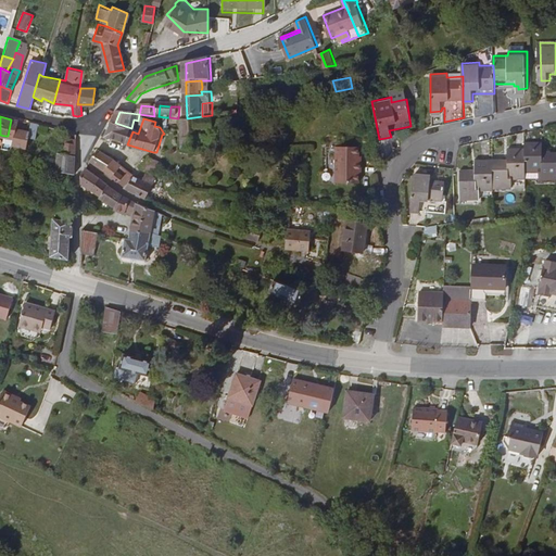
[(14,138),(13,144),(27,148),(29,137),(34,138),(36,125),(27,123),(27,128),(15,126),(16,121),(11,119),(8,136),(14,138)]
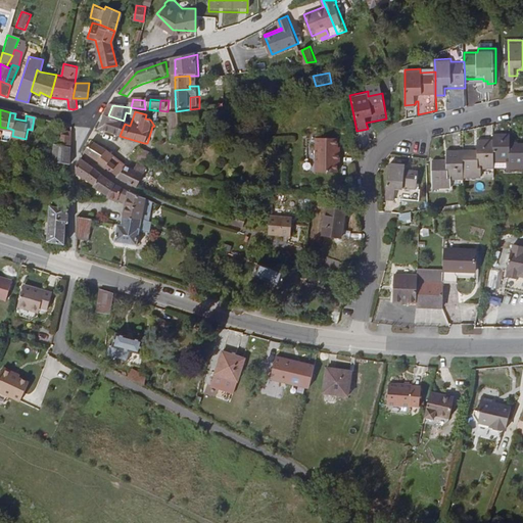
[(202,123),(202,113),(175,115),(175,142),(188,141),(188,131),(185,131),(185,124),(202,123)]
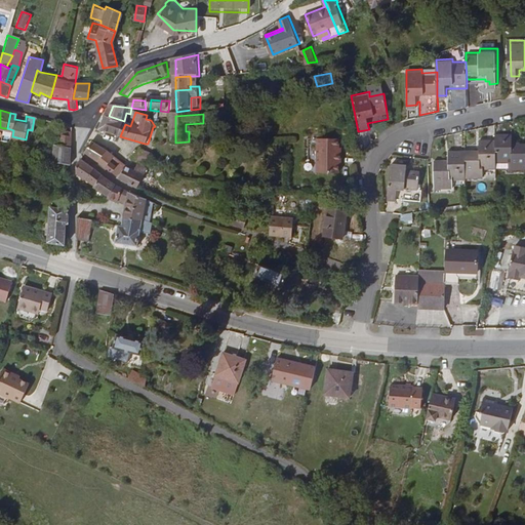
[(120,136),(125,124),(123,123),(124,121),(109,116),(102,129),(120,136)]
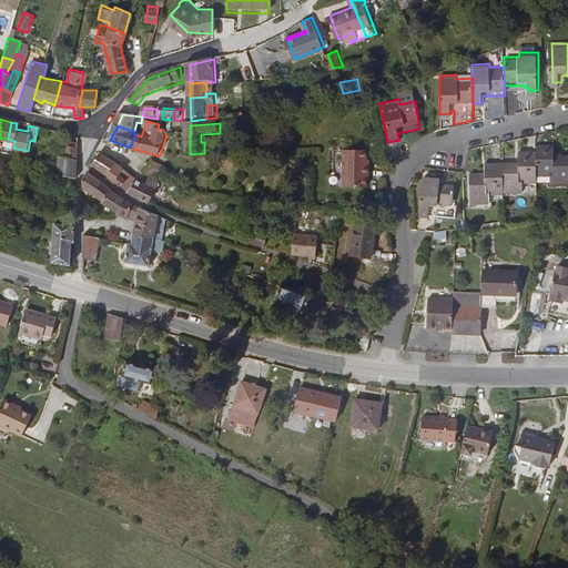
[(535,145),(536,173),(550,173),(550,176),(567,175),(567,146),(554,148),(553,137),(535,138),(535,145)]
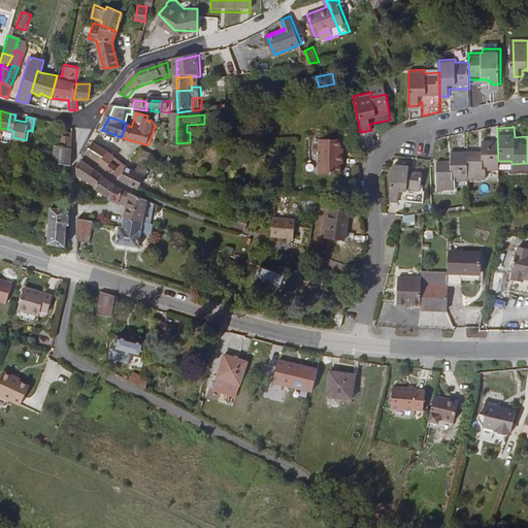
[(60,146),(70,147),(71,135),(61,134),(60,146)]
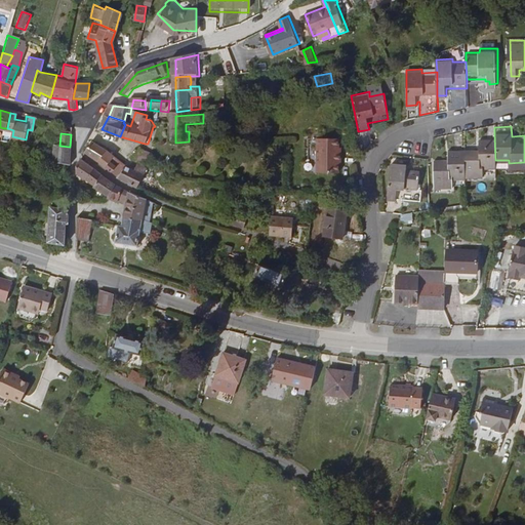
[(467,174),(495,173),(495,160),(494,134),(478,135),(478,146),(463,147),(465,176),(467,176),(467,174)]
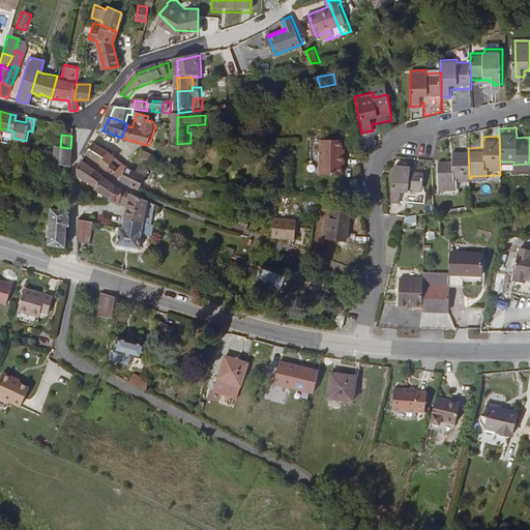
[(346,146),(345,137),(324,138),(324,173),(347,172),(347,162),(349,162),(348,146),(346,146)]
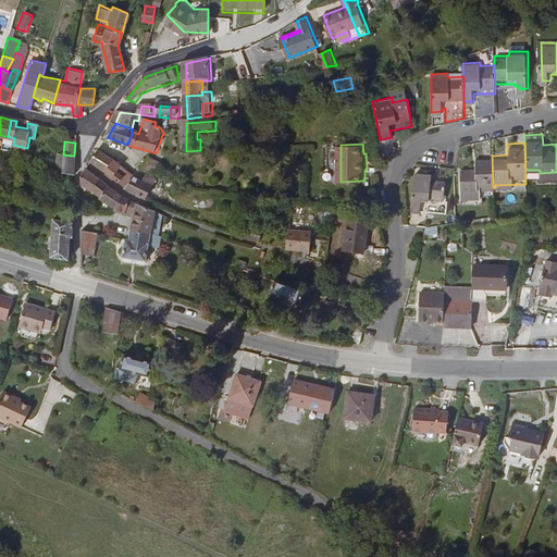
[(127,188),(137,178),(118,162),(99,150),(93,162),(127,188)]
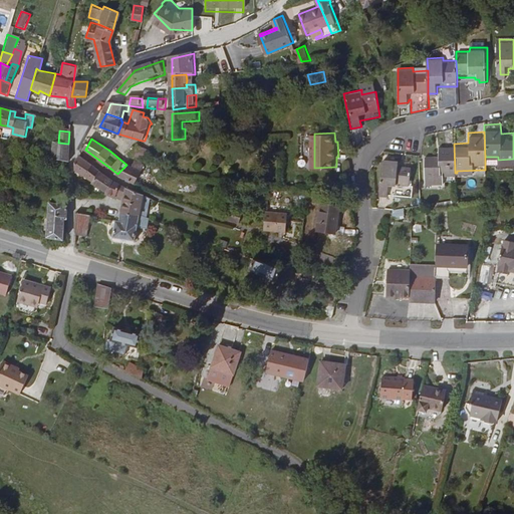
[(52,158),(67,160),(68,144),(58,143),(54,143),(52,158)]
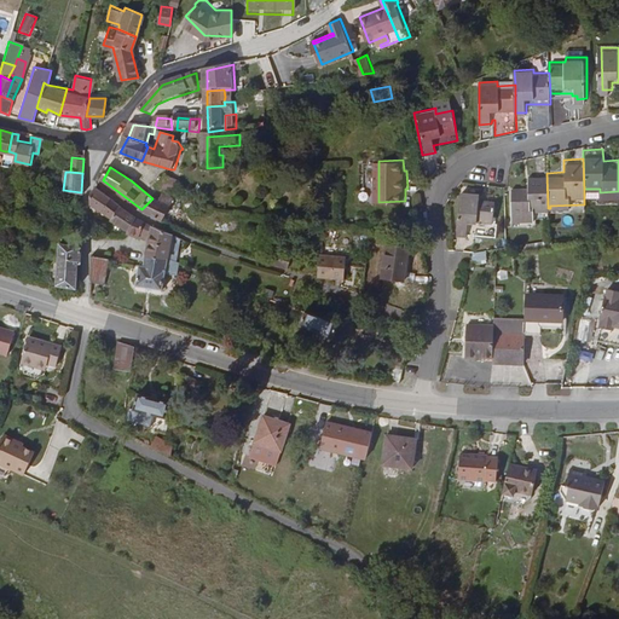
[(531,208),(548,208),(547,173),(525,174),(526,186),(509,187),(510,219),(531,218),(531,208)]
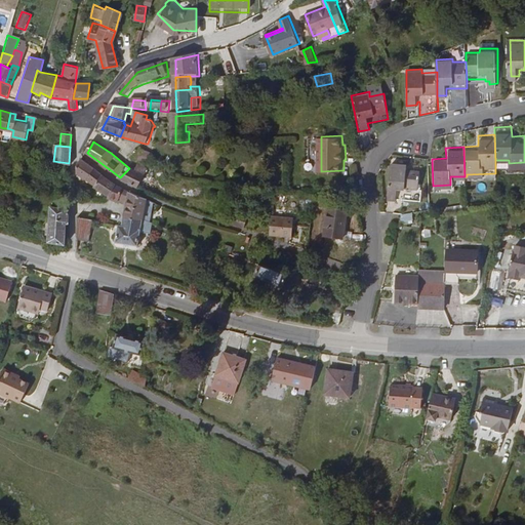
[(142,149),(136,156),(148,163),(153,155),(142,149)]
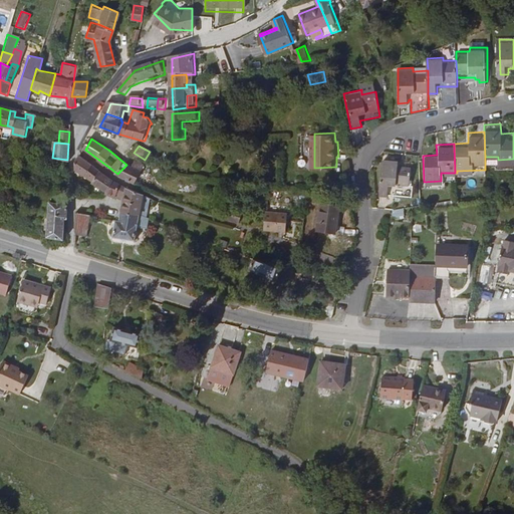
[(96,184),(101,173),(81,158),(77,164),(77,171),(96,184)]
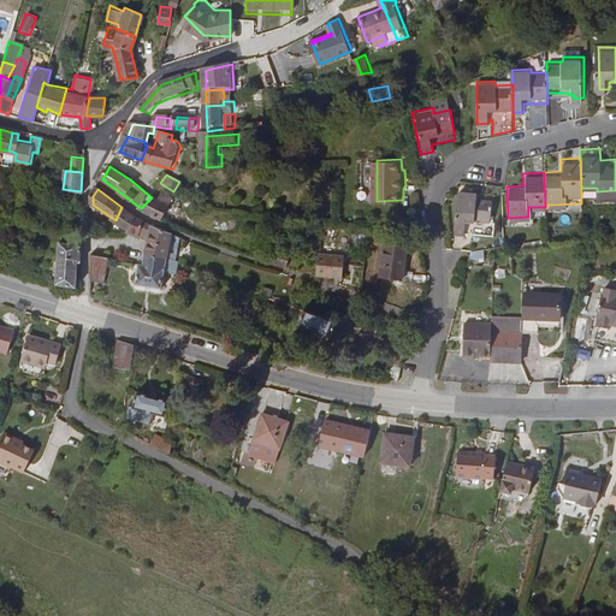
[(475,190),(458,189),(454,230),(465,231),(466,217),(489,219),(491,197),(475,195),(475,190)]
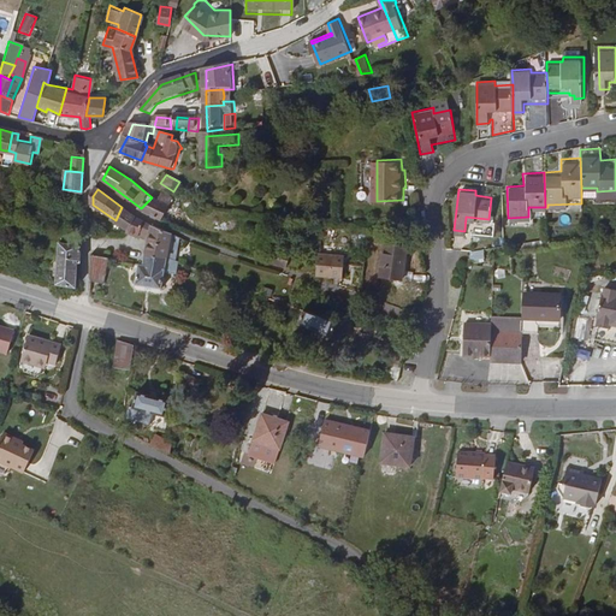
[(144,211),(164,221),(176,203),(166,196),(160,203),(152,197),(141,208),(144,211)]
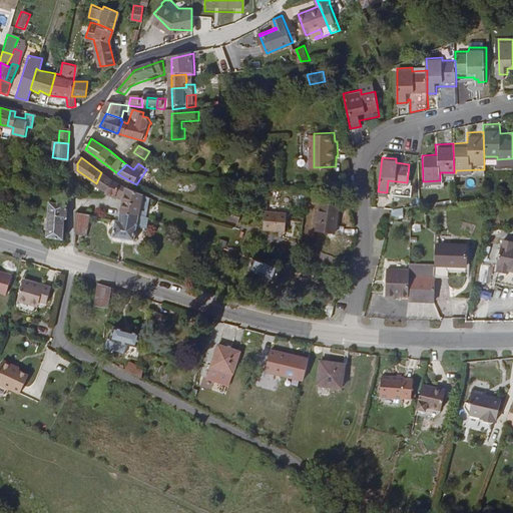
[(109,193),(114,182),(101,172),(96,183),(95,185),(109,193)]
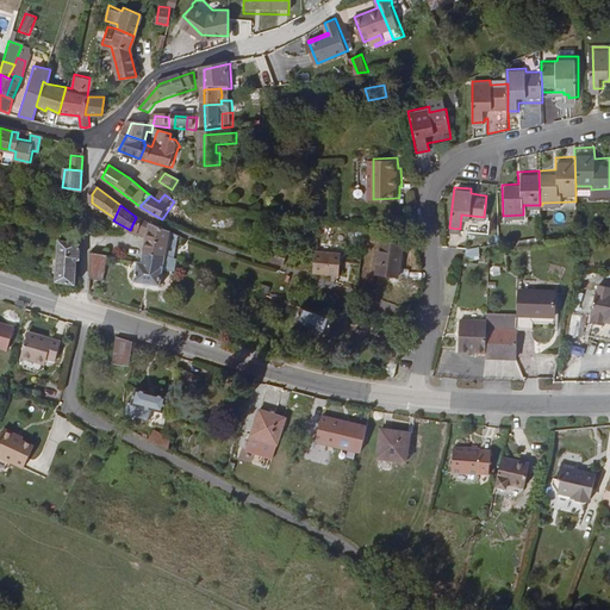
[(168,257),(172,234),(136,217),(130,230),(126,236),(132,240),(135,234),(138,235),(141,231),(151,232),(147,250),(168,257)]
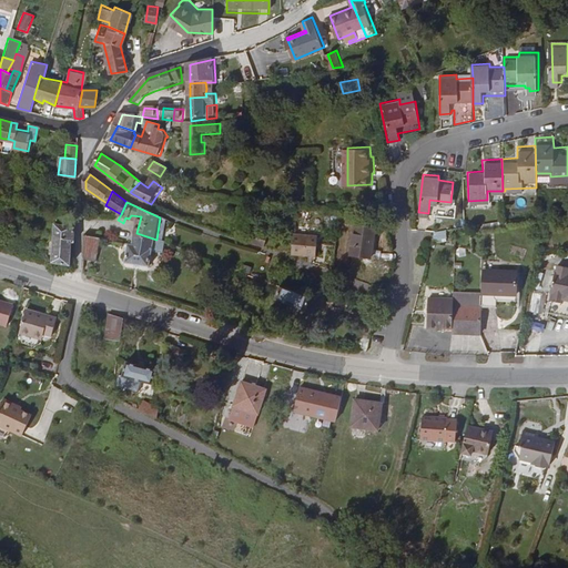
[(163,242),(168,220),(160,217),(156,240),(163,242)]
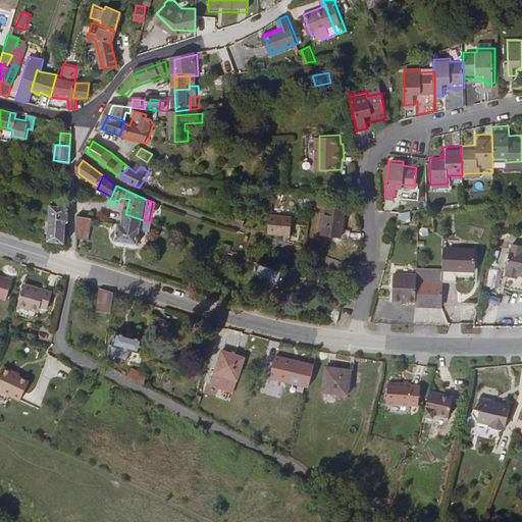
[(345,206),(326,204),(322,232),(349,236),(350,226),(343,225),(345,206)]
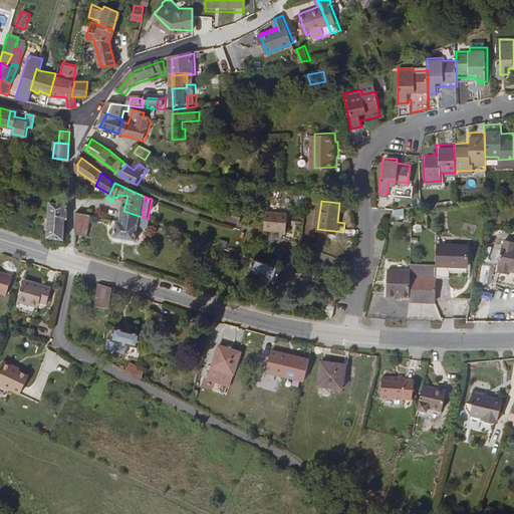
[(62,218),(64,218),(65,205),(47,203),(44,237),(61,240),(62,218)]
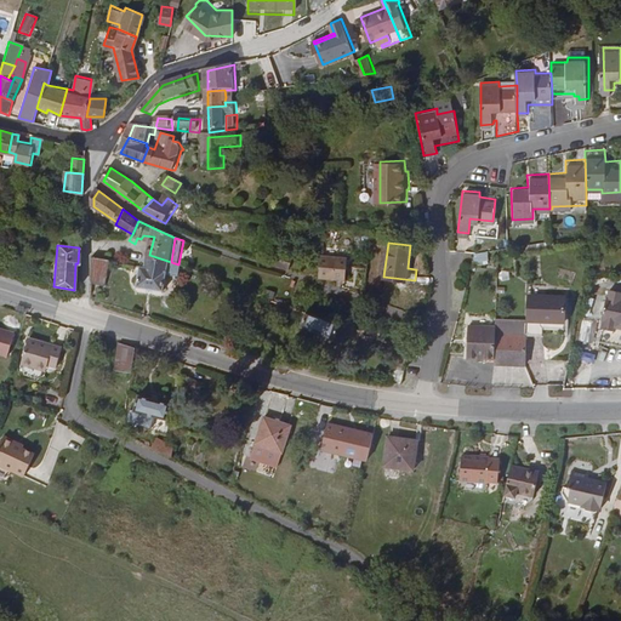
[(320,246),(318,268),(346,272),(347,249),(320,246)]
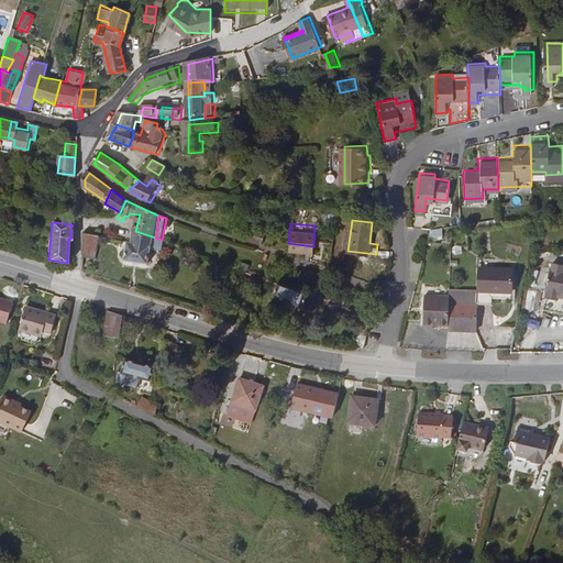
[(245,236),(263,243),(266,230),(249,224),(245,236)]
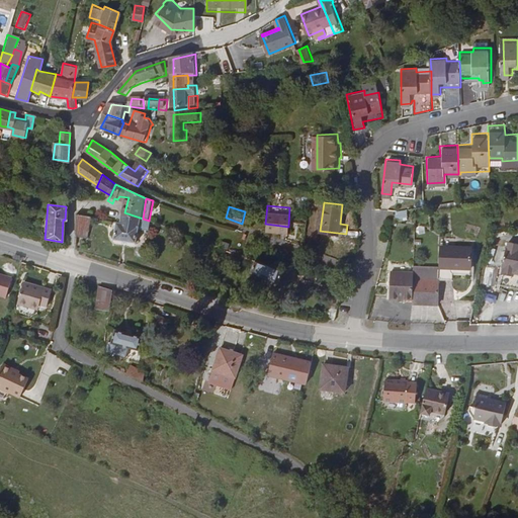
[(398,208),(395,220),(399,221),(403,207),(398,208)]
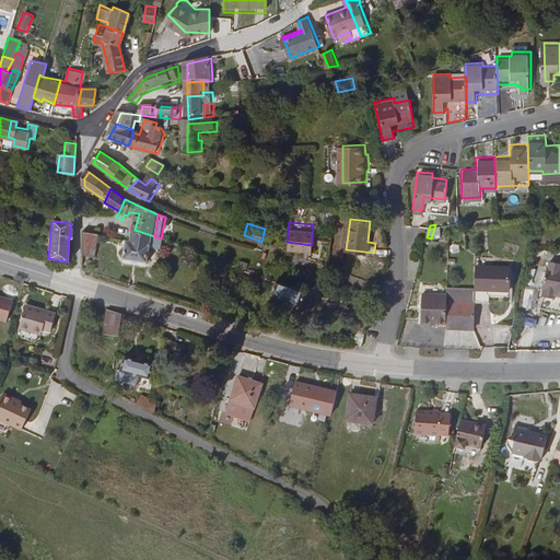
[(163,252),(165,240),(161,238),(154,236),(135,230),(132,241),(127,241),(125,261),(150,265),(152,251),(163,252)]
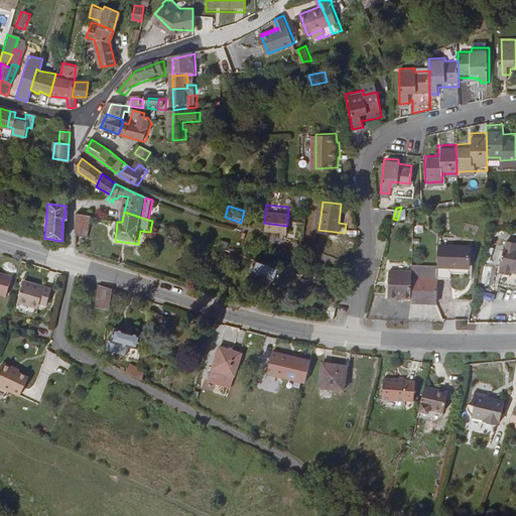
[(78,218),(78,238),(92,239),(93,220),(78,218)]
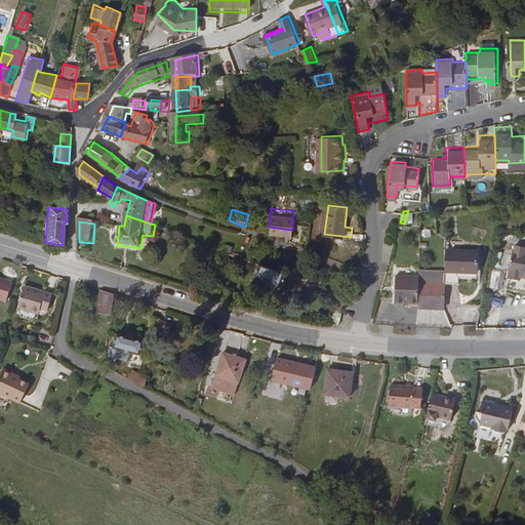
[(524,252),(524,248),(524,247),(514,246),(513,250),(496,249),(493,271),(509,274),(508,279),(519,281),(520,278),(524,278),(524,252)]
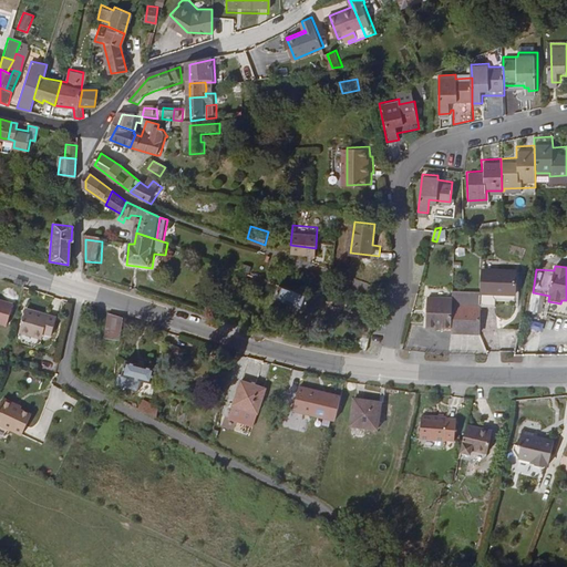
[(494,297),(496,298),(516,299),(516,270),(483,270),(483,292),(482,292),(482,295),(486,295),(486,292),(494,292),(494,297)]
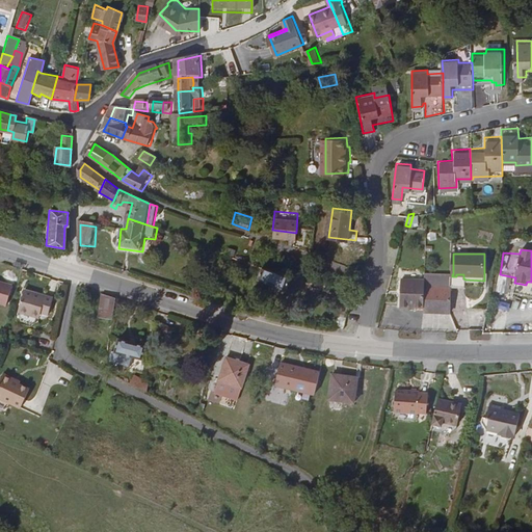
[(291,275),(262,265),(258,278),(286,288),(291,275)]
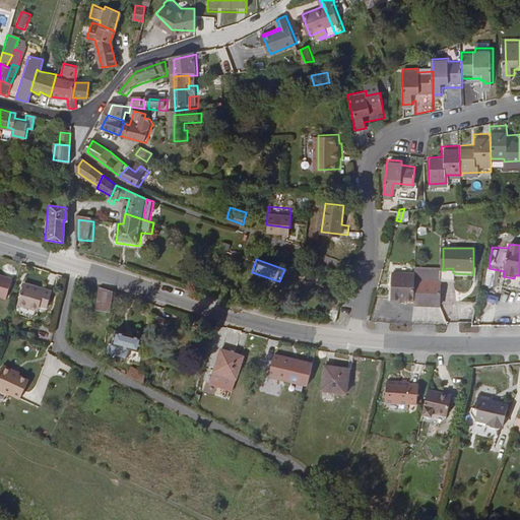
[(414,278),(441,280),(442,270),(442,268),(414,266),(414,275),(414,278)]
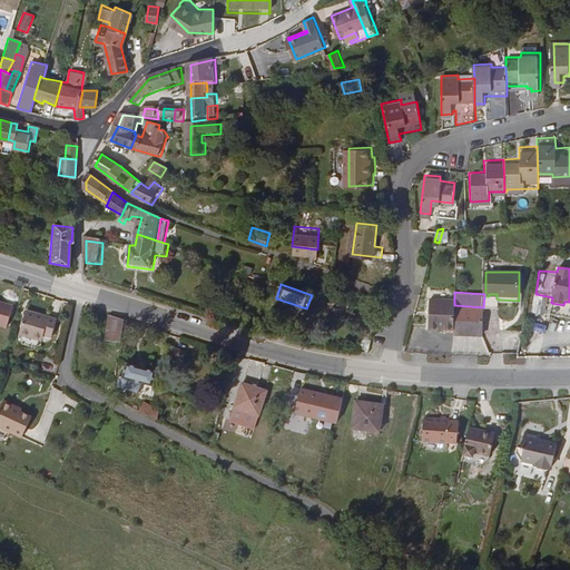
[(484,296),(483,307),(499,308),(499,300),(497,298),(497,294),(489,294),(489,296),(484,296)]
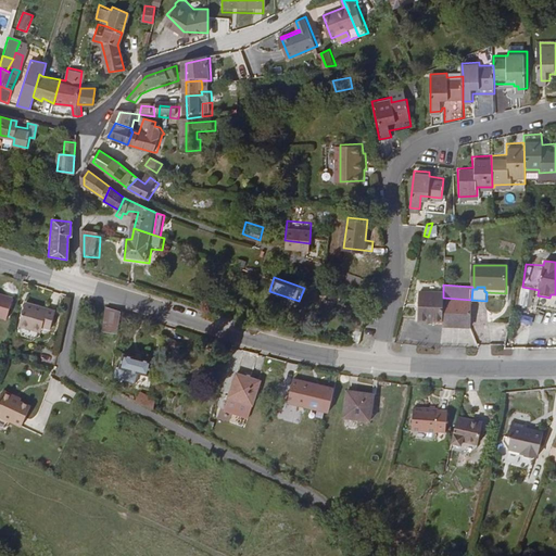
[(443,321),(443,298),(443,294),(418,294),(418,320),(443,321)]
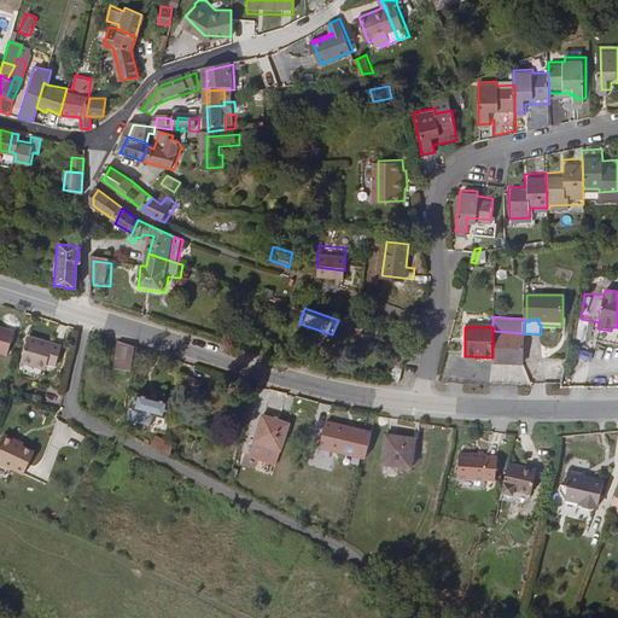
[(491,363),(523,365),(524,333),(493,331),(493,357),(491,363)]
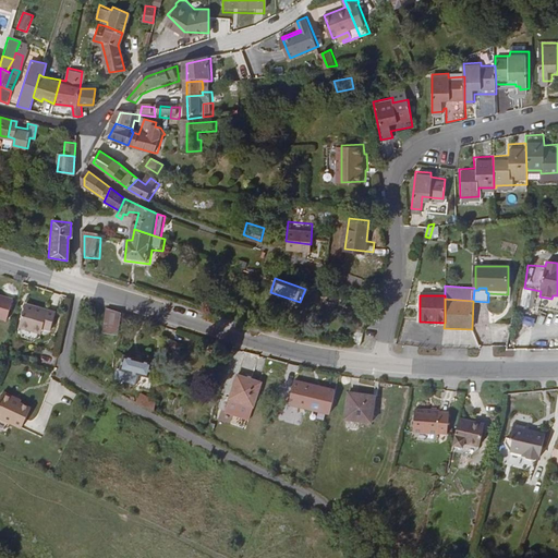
[(21,328),(36,332),(38,327),(45,328),(52,330),(58,314),(27,305),(21,328)]
